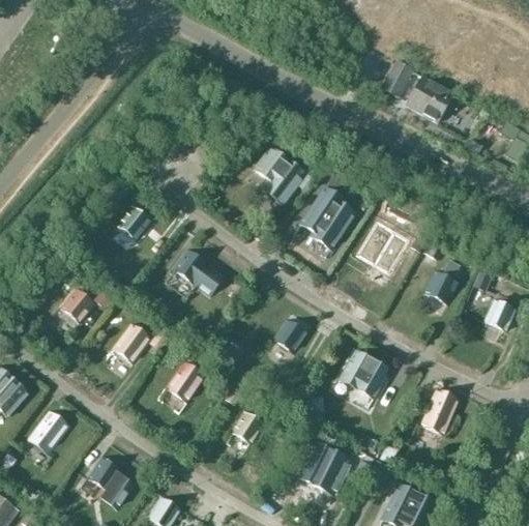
[(413,67),(399,59),(384,87),(399,95),(413,67)]
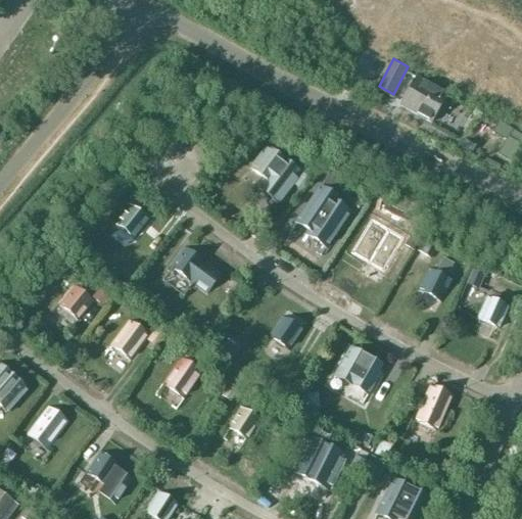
[(417,75),(401,103),(432,121),(447,92),(417,75)]
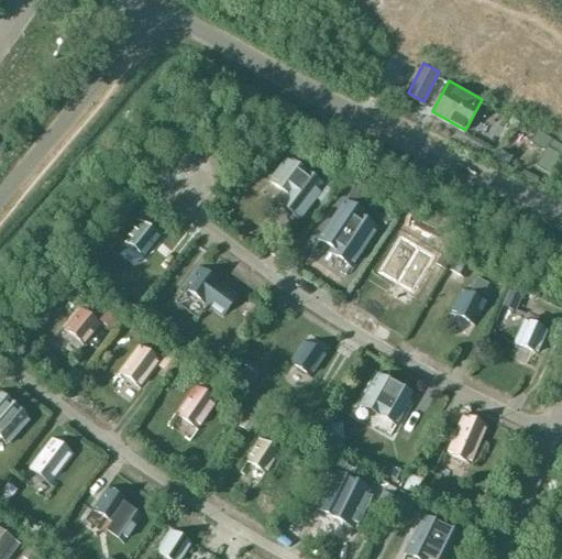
[(549,145),(539,163),(553,170),(561,155),(561,152),(549,145)]
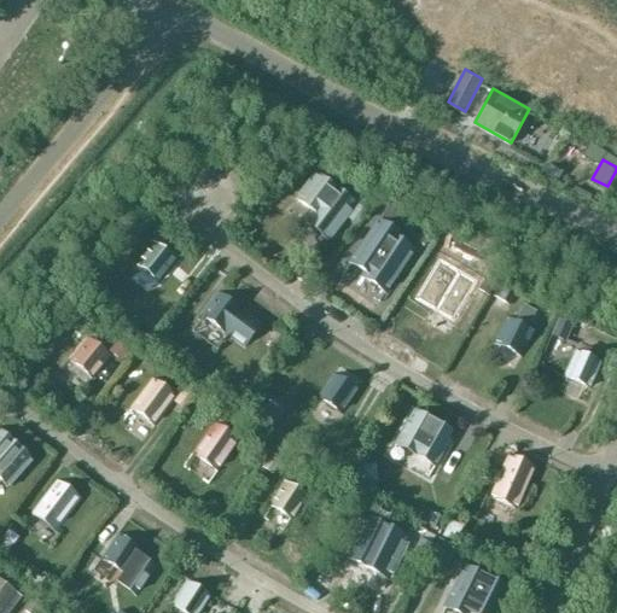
[(552,163),(547,173),(558,179),(564,169),(552,163)]
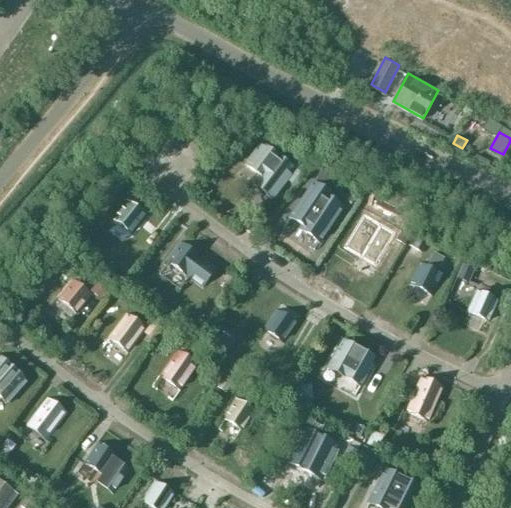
[(262,169),(254,179),(273,194),(290,172),(289,171),(293,166),(263,142),(249,159),(262,169)]
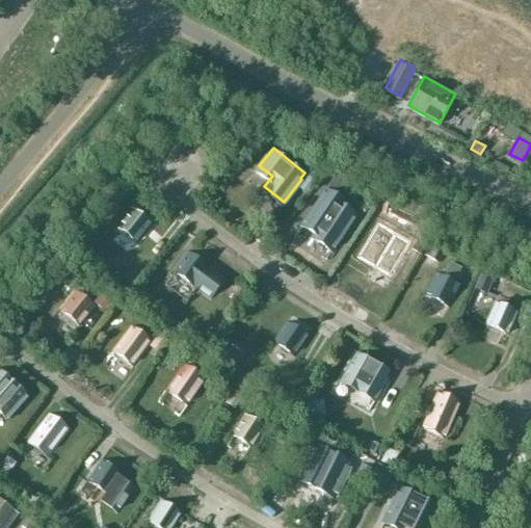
[(310,173),(301,183),(308,188),(316,178),(310,173)]
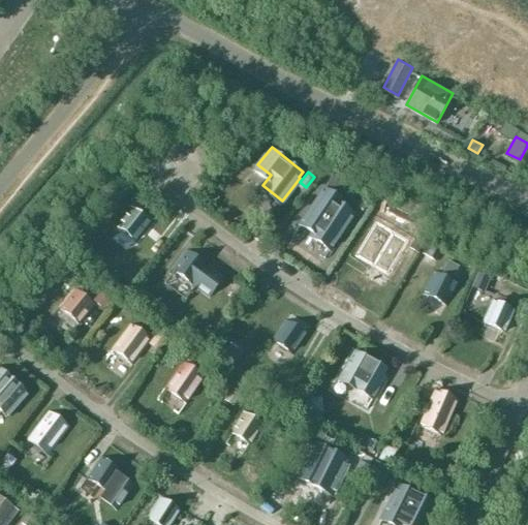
[(332,174),(328,182),(344,193),(349,185),(332,174)]
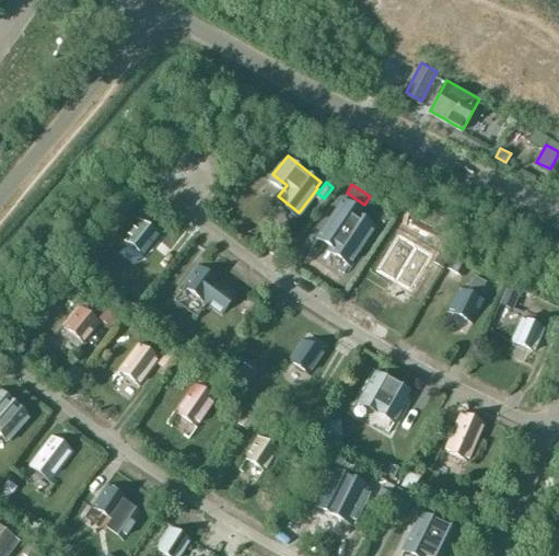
[(344,197),(318,234),(332,243),(329,247),(350,262),(375,224),(362,216),(364,211),(344,197)]
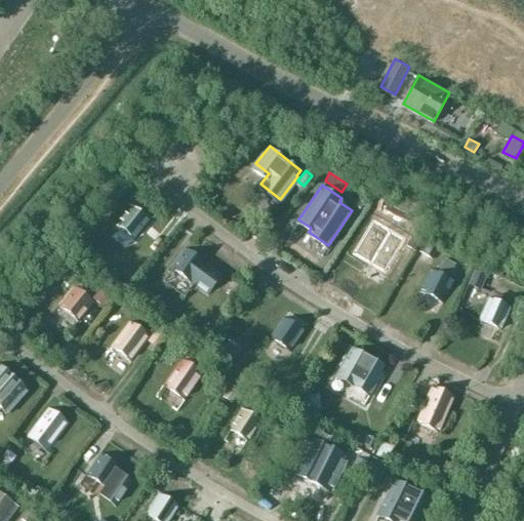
[(132,202),(116,221),(134,236),(151,217),(132,202)]
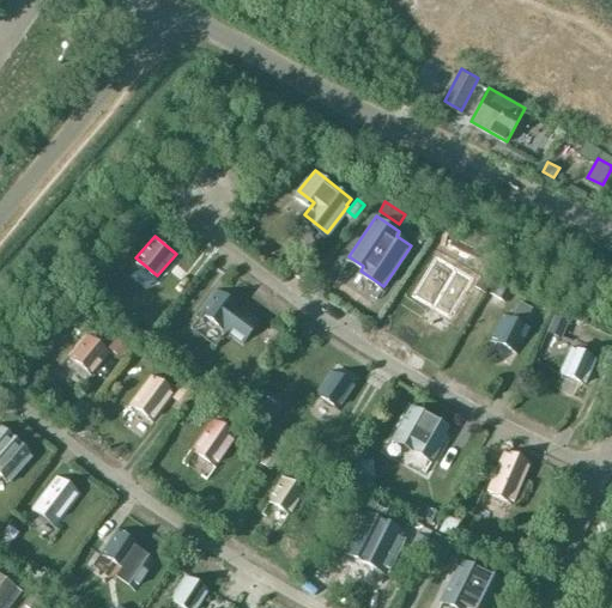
[(436,254),(413,293),(450,315),(473,275),(436,254)]
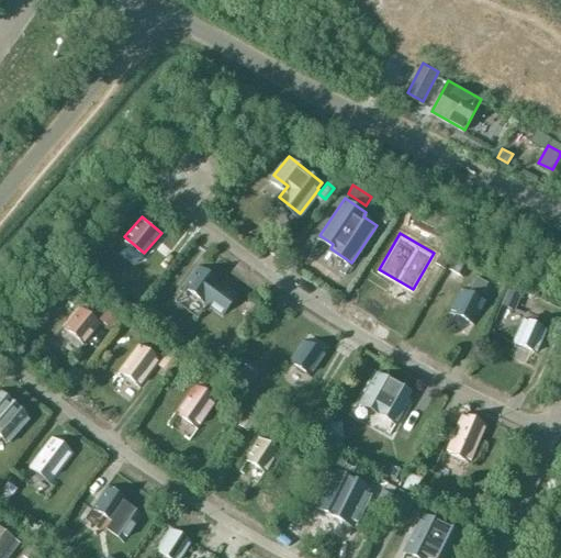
[(445,248),(438,259),(446,263),(451,252),(445,248)]
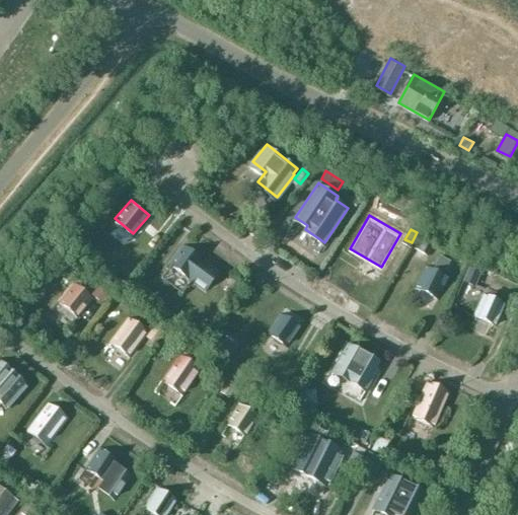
[(420,236),(415,245),(429,253),(434,244),(420,236)]
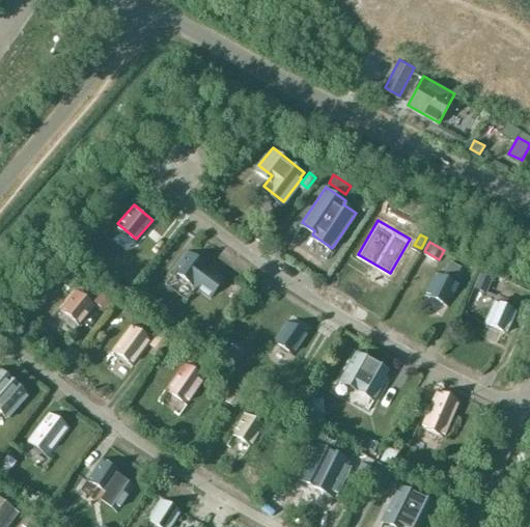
[(189,248),(173,269),(210,296),(225,275),(189,248)]
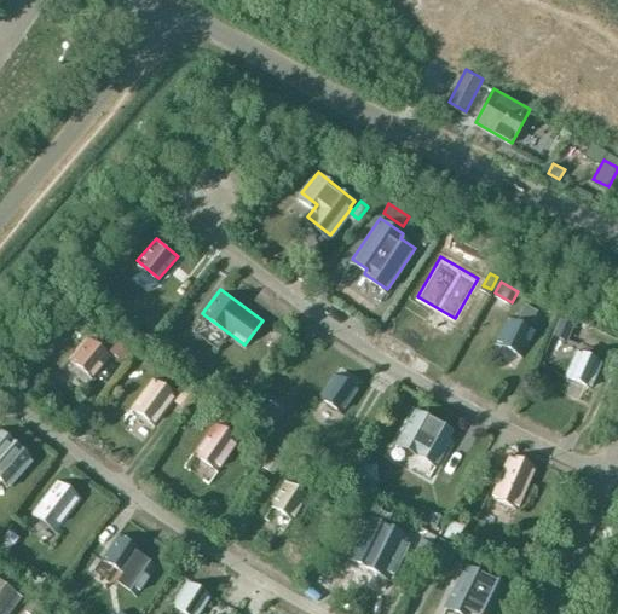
[(508,314),(495,340),(521,353),(535,328),(543,311),(526,302),(518,318),(508,314)]
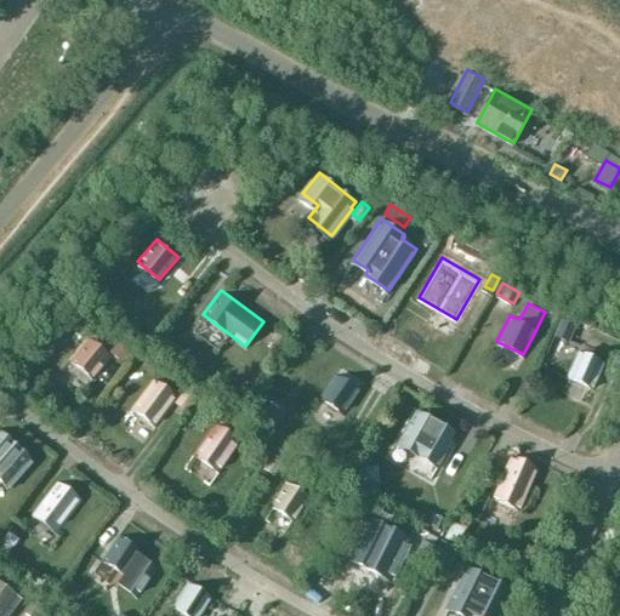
[(563,314),(556,330),(569,336),(576,319),(563,314)]
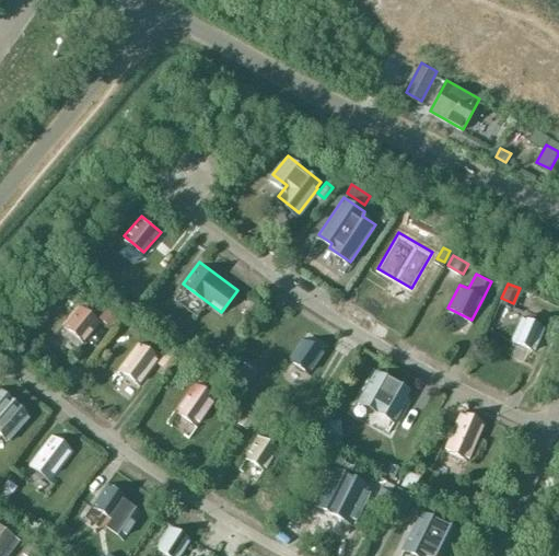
[(80,302),(62,323),(84,340),(102,320),(80,302)]
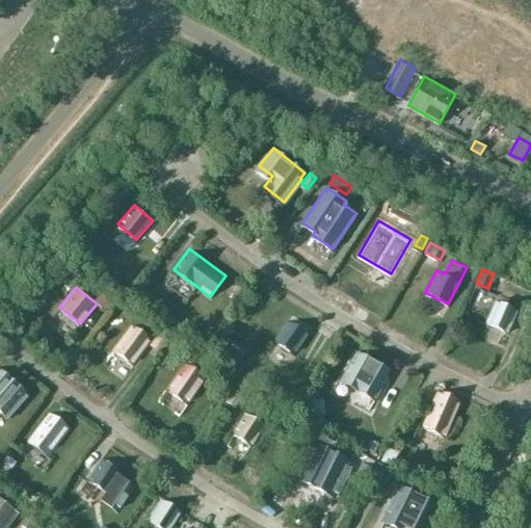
[(102,290),(95,298),(105,307),(112,298),(102,290)]
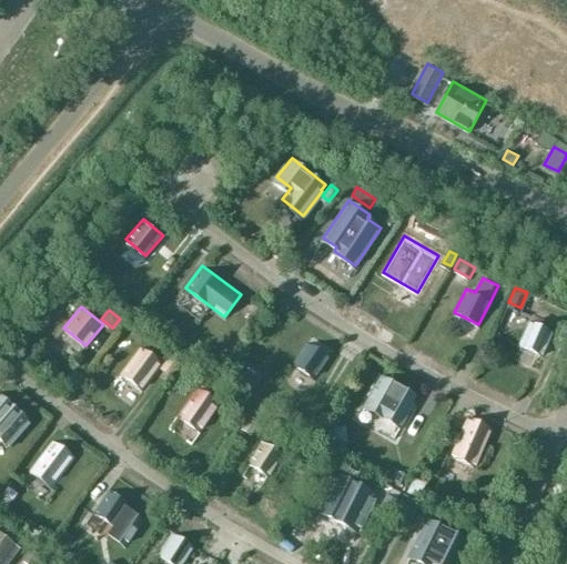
[(528,319),(517,343),(518,343),(543,355),(554,330),(548,328),(550,322),(539,316),(536,322),(528,319)]
